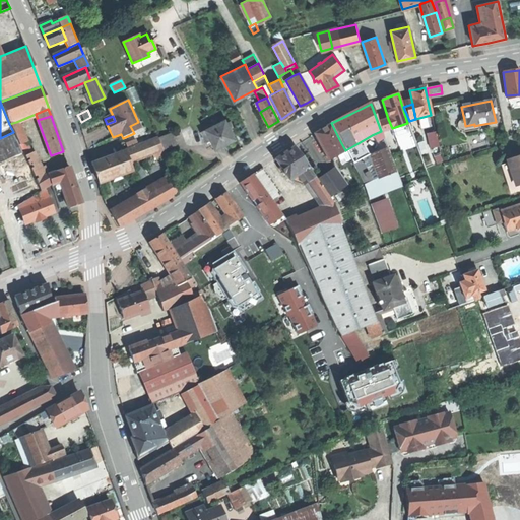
[(382,131),(392,128),(388,119),(379,122),(382,131)]
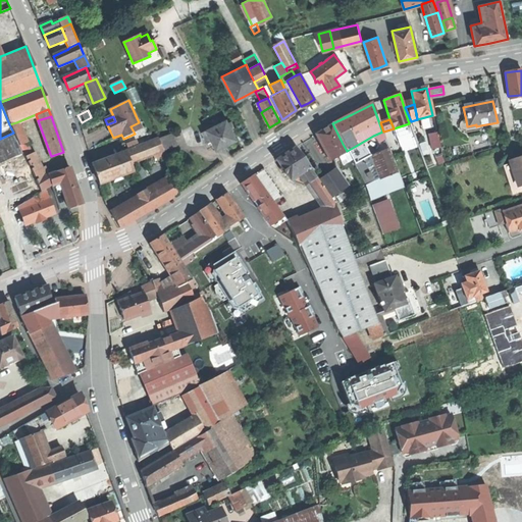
[(464,133),(466,133),(466,134),(481,131),(480,125),(476,126),(476,124),(467,126),(466,120),(463,121),(461,122),(460,124),(459,126),(459,128),(462,132),(464,133)]
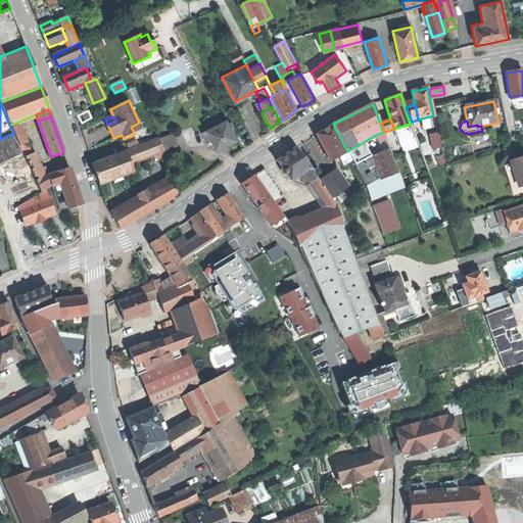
[(212,139),(218,149),(227,144),(236,140),(227,122),(208,131),(212,139)]
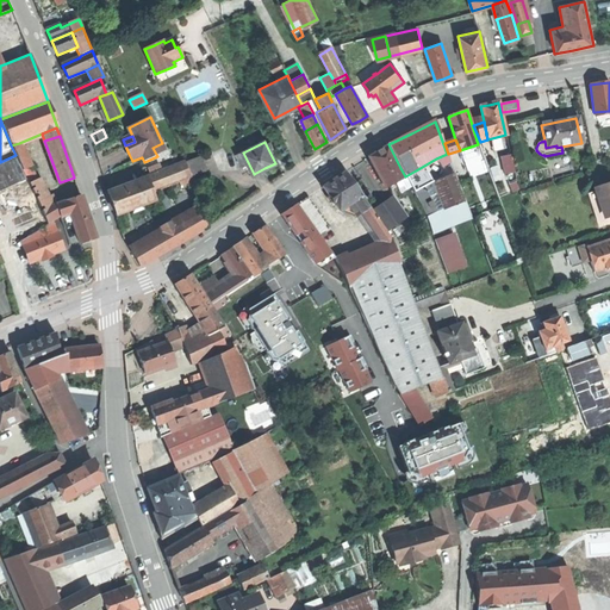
[(11,145),(16,155),(23,172),(31,168),(19,143),(11,145)]
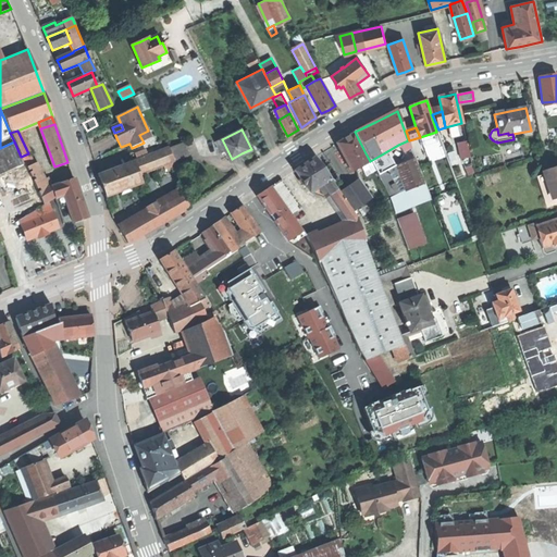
[(151,139),(148,131),(139,135),(144,143),(151,139)]
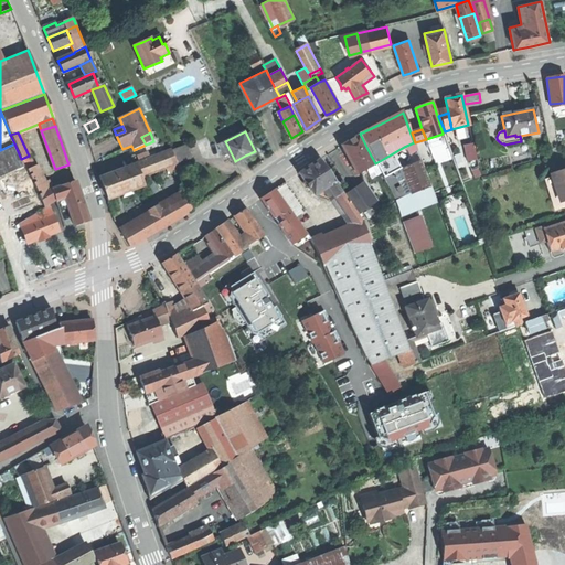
[(370,157),(371,156),(360,134),(341,146),(352,167),(355,164),(360,172),(369,167),(374,163),(370,157)]
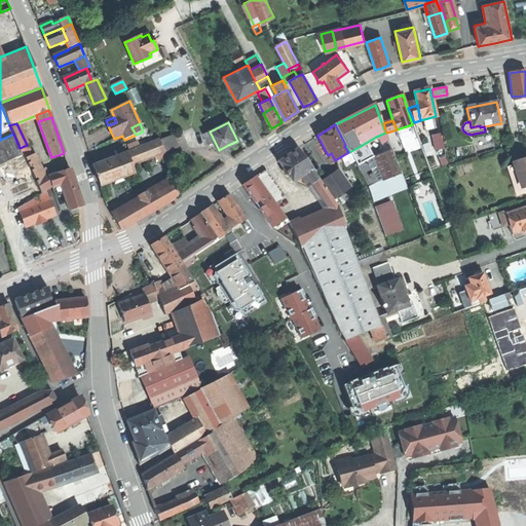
[(209,143),(214,140),(210,132),(204,135),(209,143)]
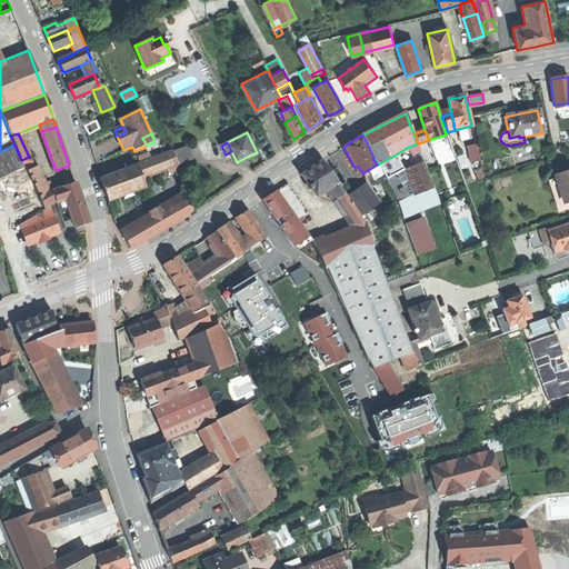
[(420,151),(417,143),(407,148),(411,156),(420,151)]
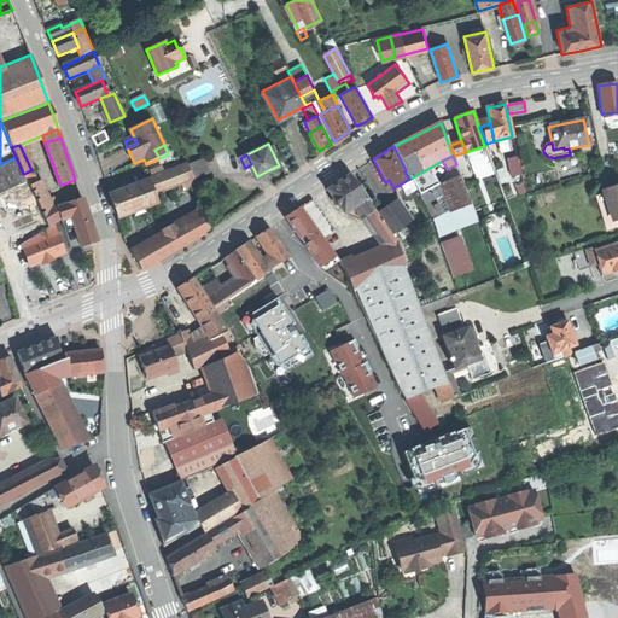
[(0,192),(9,188),(27,180),(23,174),(16,157),(0,164),(0,192)]
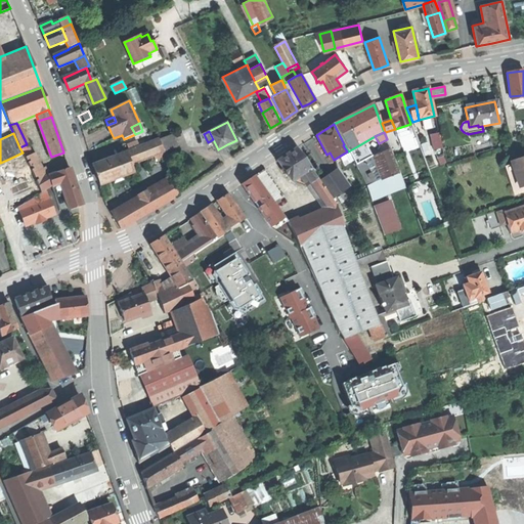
[(168,163),(189,153),(179,133),(157,141),(161,153),(163,151),(166,160),(168,163)]
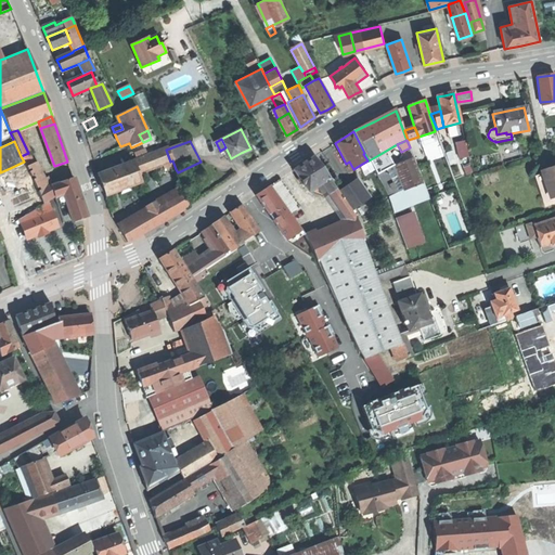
[(456,145),(460,160),(468,158),(465,143),(456,145)]
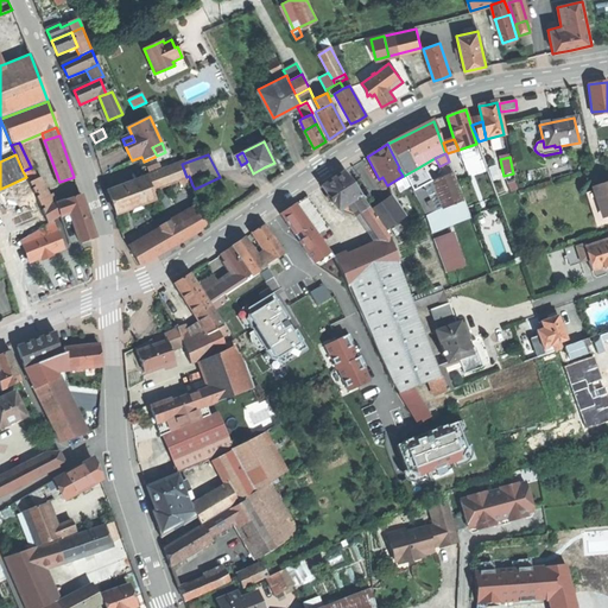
[(178,181),(187,177),(182,164),(163,172),(168,184),(178,181)]
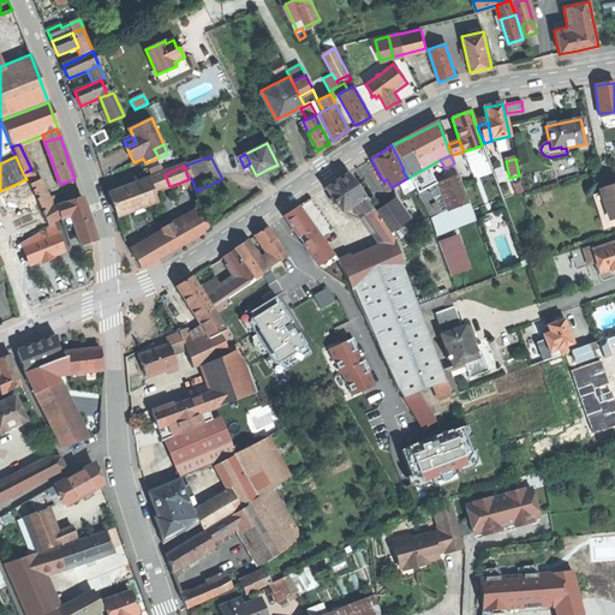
[(431,174),(429,168),(419,173),(419,172),(408,178),(411,181),(417,192),(430,185),(431,174)]
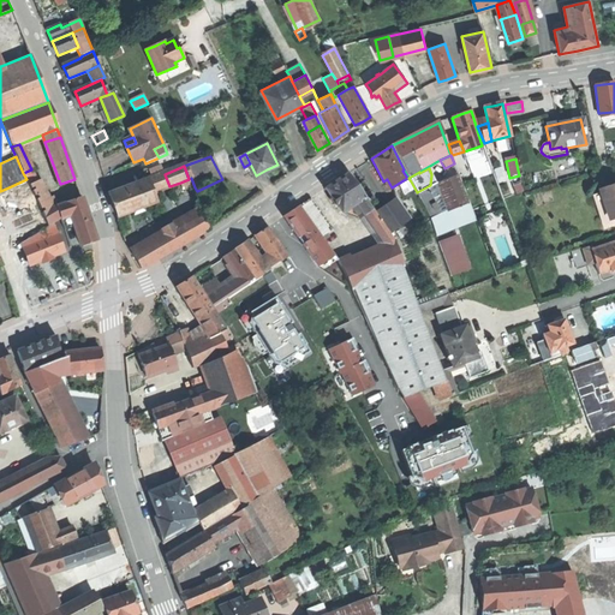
[(356,203),(364,197),(348,173),(335,181),(326,189),(341,213),(350,207),(356,203)]
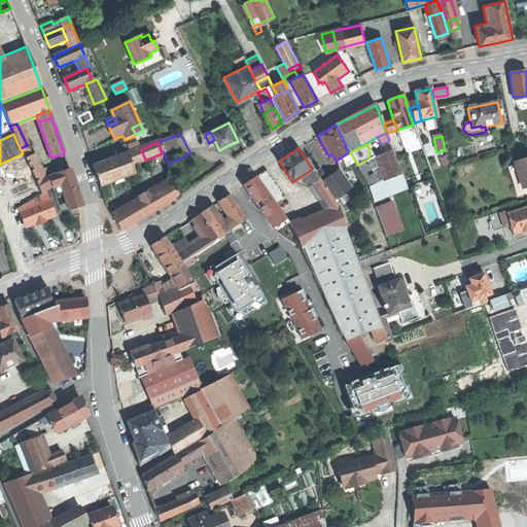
[(131,165),(145,160),(141,149),(127,154),(131,165)]
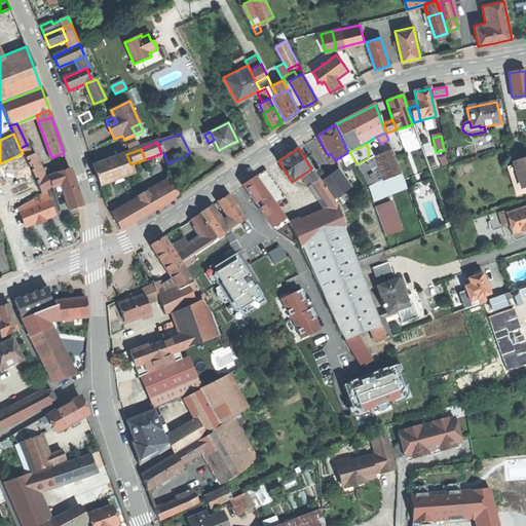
[(407,188),(401,173),(383,180),(374,155),(372,156),(369,149),(368,158),(357,164),(357,166),(365,161),(367,164),(376,181),(368,185),(367,185),(375,199),(407,188)]
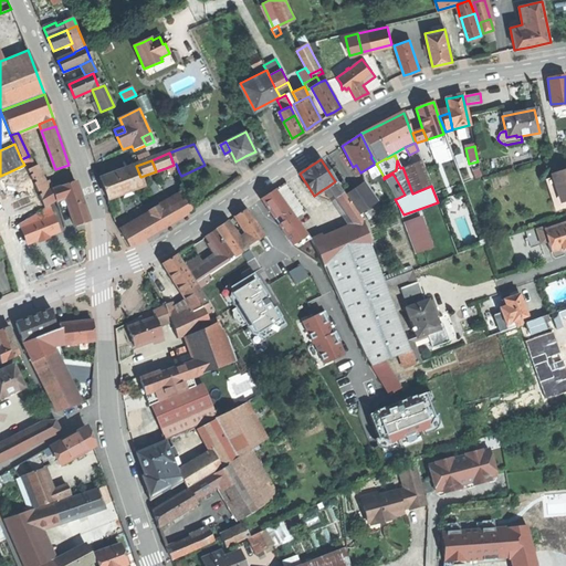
[(421,160),(402,167),(412,194),(431,186),(421,160)]
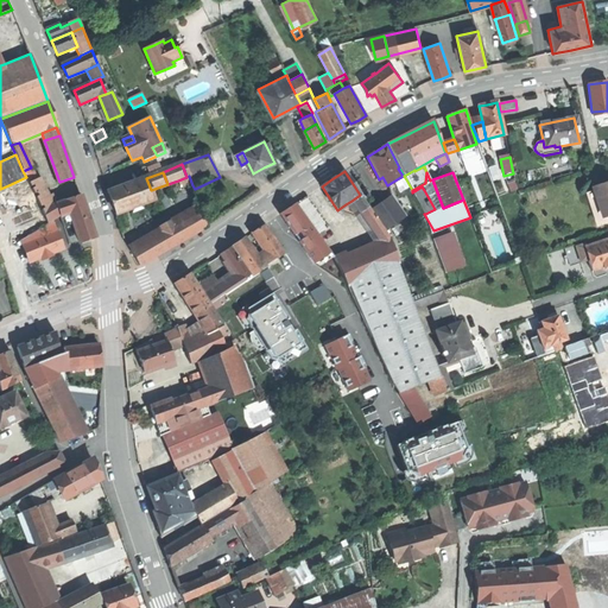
[(182,189),(192,185),(189,176),(187,177),(178,181),(182,189)]
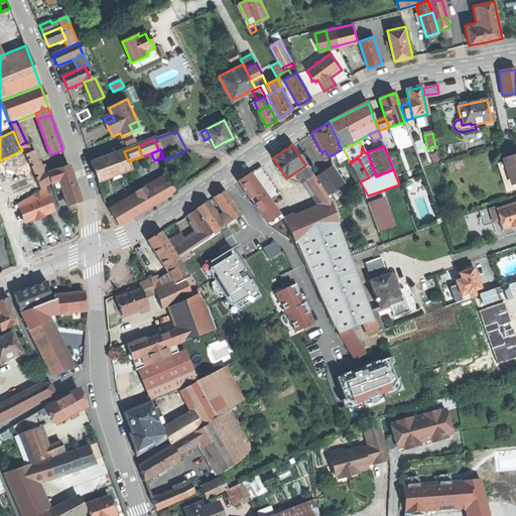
[(24,155),(22,150),(7,157),(9,163),(23,156),(24,155)]
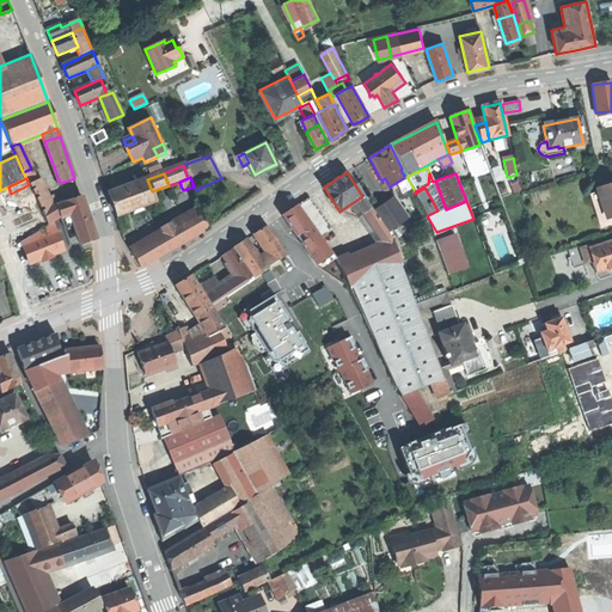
[(155,201),(152,191),(147,179),(109,194),(114,206),(117,216),(155,201)]
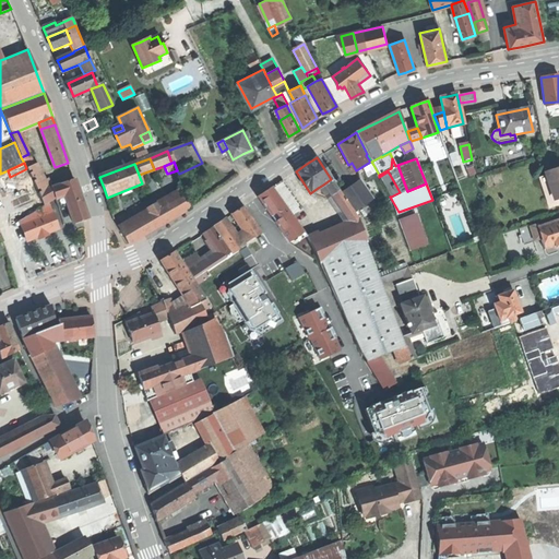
[(35,165),(26,168),(38,193),(46,190),(35,165)]
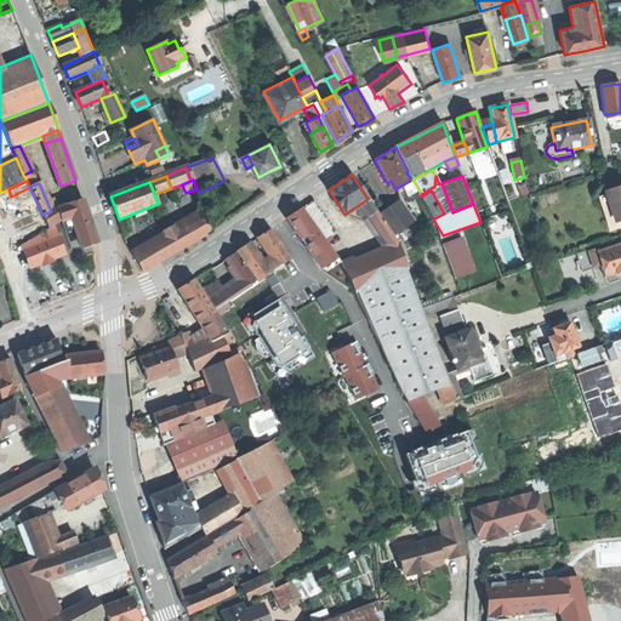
[(620,187),(615,189),(605,193),(615,222),(620,220),(620,187)]
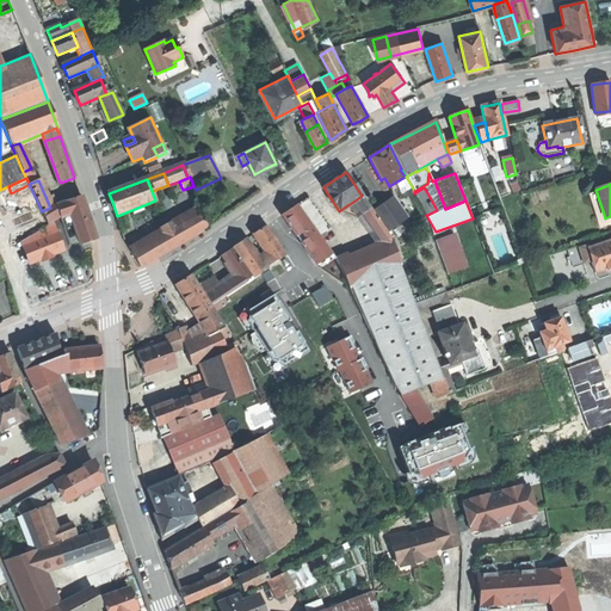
[(42,217),(28,185),(11,193),(26,226),(42,217)]
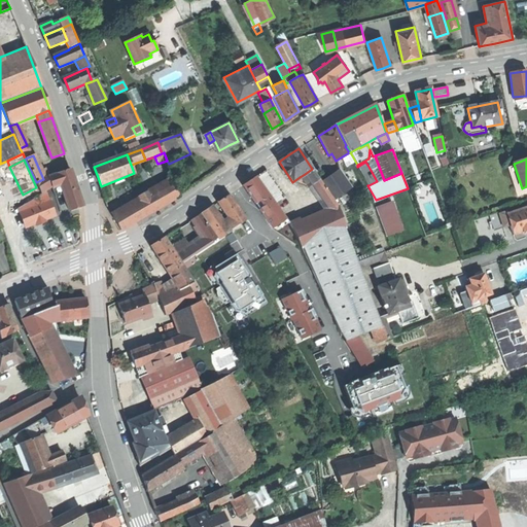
[(367,165),(359,169),(369,185),(377,181),(367,165)]
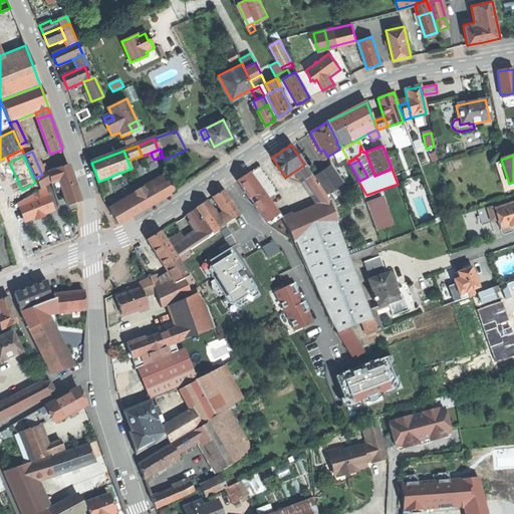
[(312,176),(304,165),(297,170),(300,175),(304,181),(305,180),(312,176)]
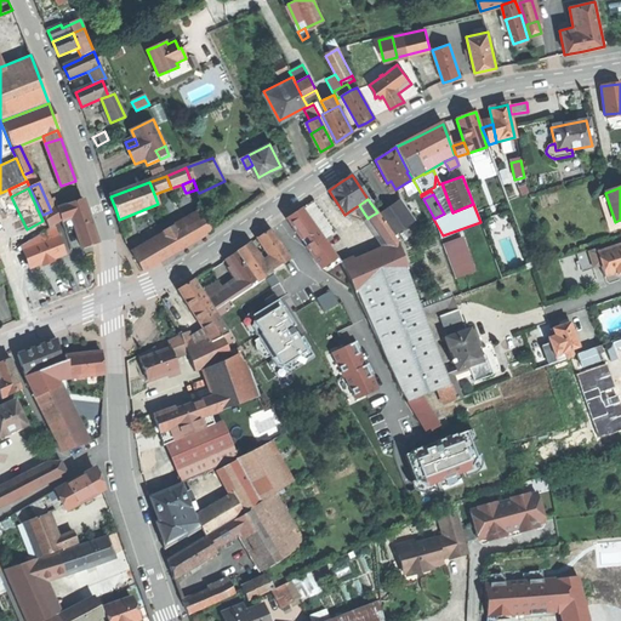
[(84,200),(57,209),(62,222),(64,228),(74,224),(75,229),(81,249),(90,246),(97,244),(84,200)]
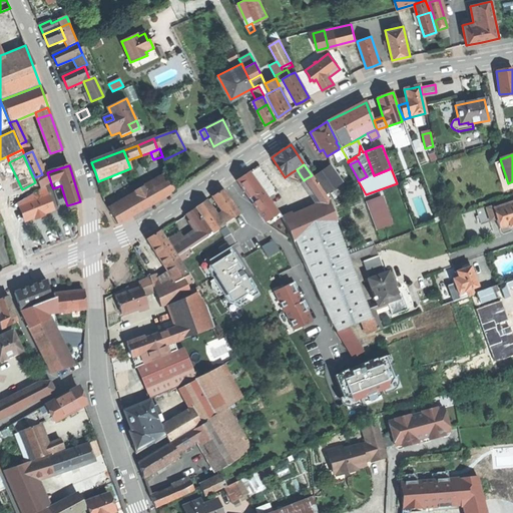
[(259,165),(249,171),(269,198),(278,191),(259,165)]
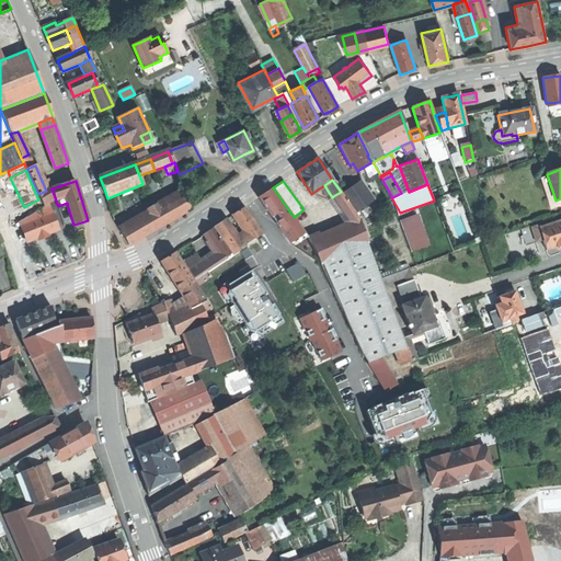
[(343,194),(354,209),(369,198),(358,182),(351,189),(343,194)]
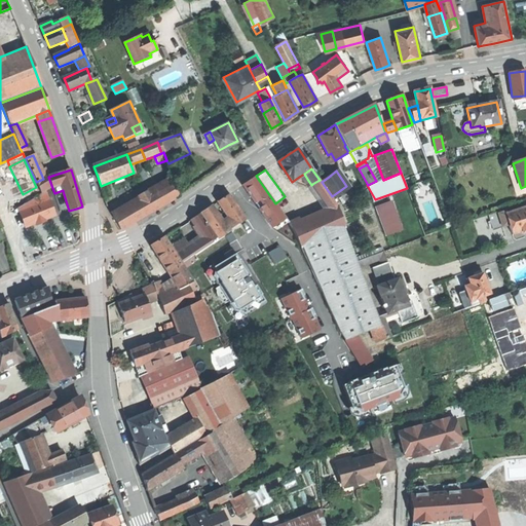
[(303,182),(307,179),(304,174),(299,177),(303,182)]
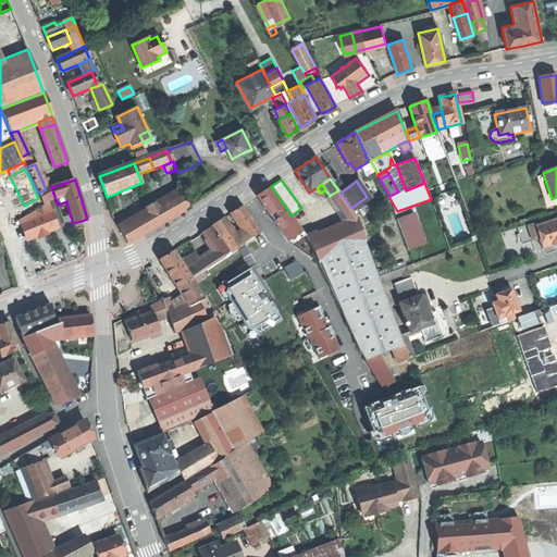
[(257,196),(287,240),(302,231),(292,215),(271,186),(263,192),(257,196)]
